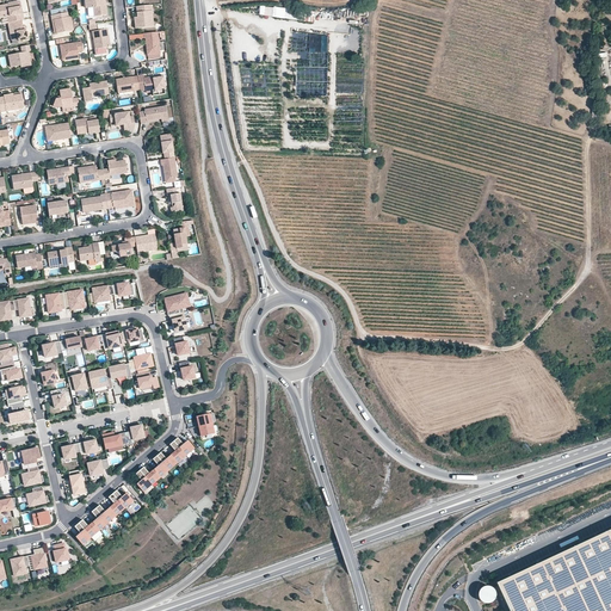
[(104,0),(88,0),(91,16),(106,13),(104,0)]
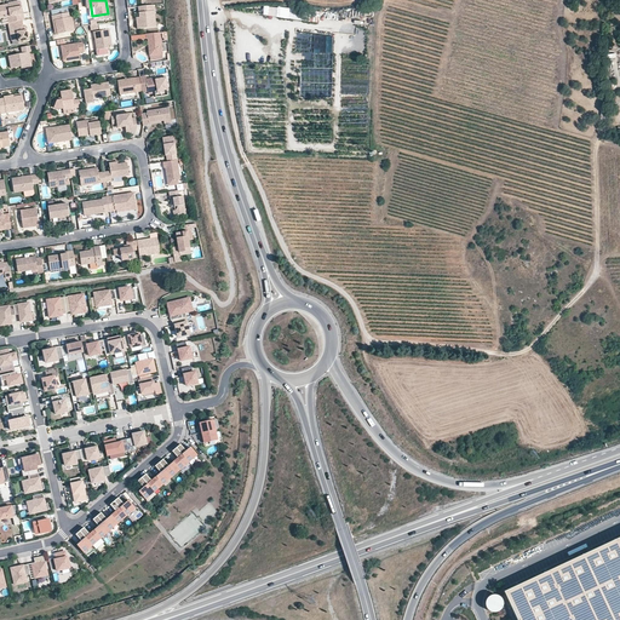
[(18,1),(0,4),(0,17),(7,17),(9,22),(23,19),(18,1)]
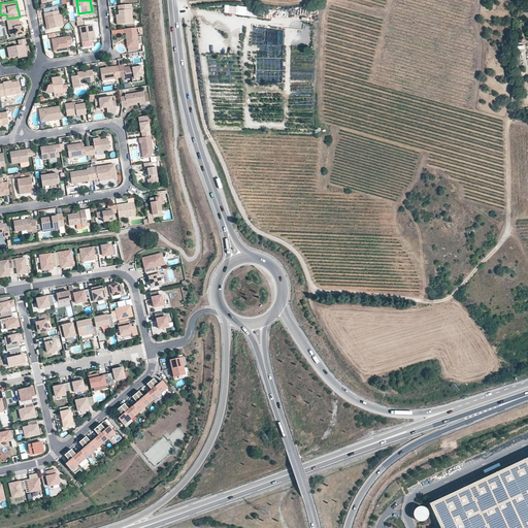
[(128,5),(114,5),(116,23),(129,23),(128,5)]
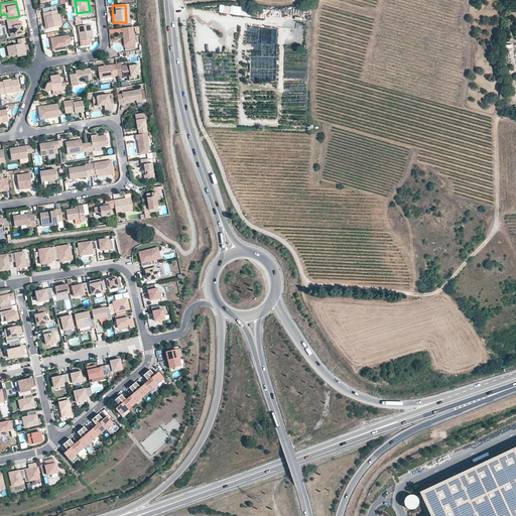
[(59,9),(45,13),(49,28),(63,24),(59,9)]
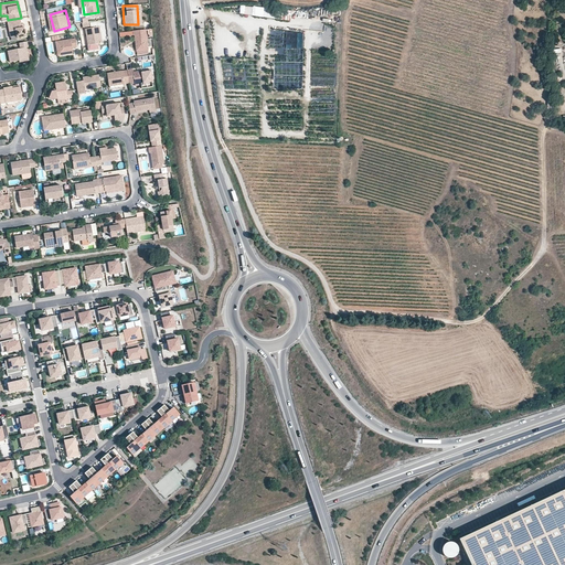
[(21,25),(21,18),(8,20),(9,40),(25,36),(25,23),(21,25)]
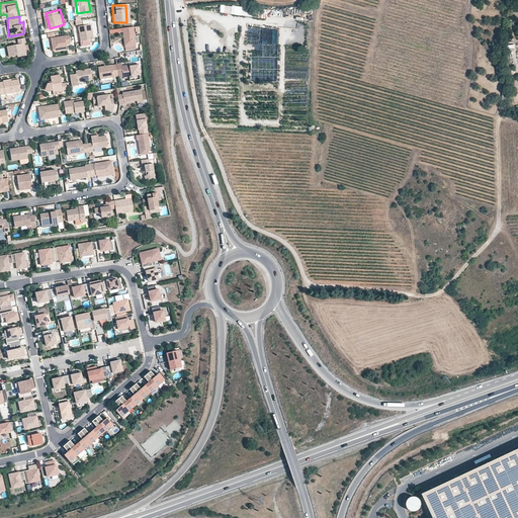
[(90,24),(79,25),(81,40),(91,39),(90,24)]
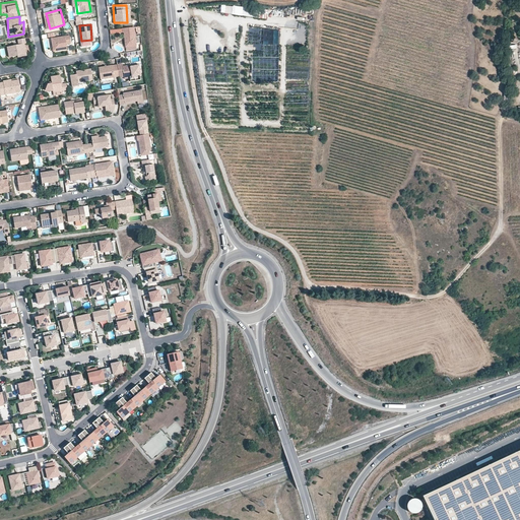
[(134,26),(122,29),(125,47),(137,45),(134,26)]
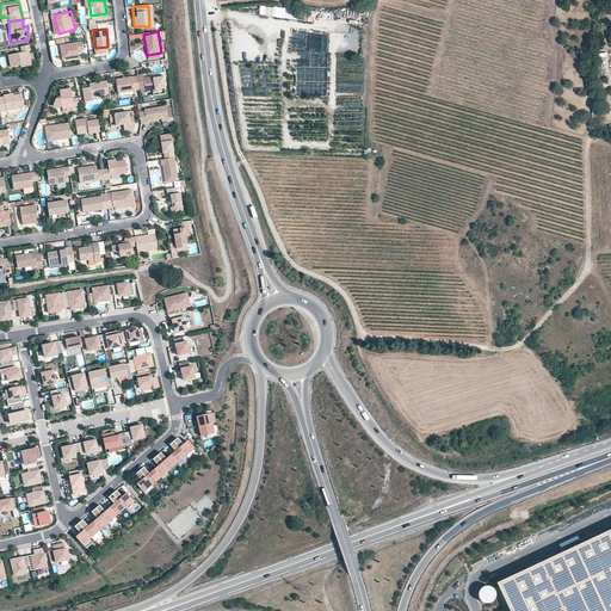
[(296,82),(328,82),(327,34),(298,35),(298,38),(291,38),(291,51),(306,51),(306,54),(298,54),(300,66),(296,66),(296,82)]
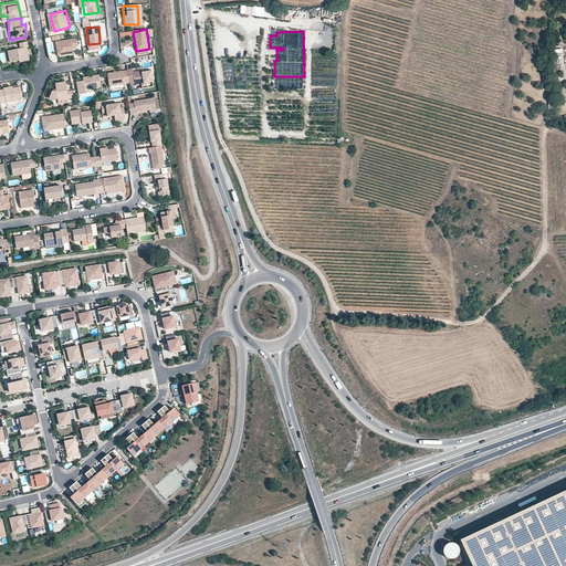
[(76,38),(54,41),(56,53),(62,52),(62,54),(74,53),(73,50),(71,49),(72,48),(77,46),(76,38)]
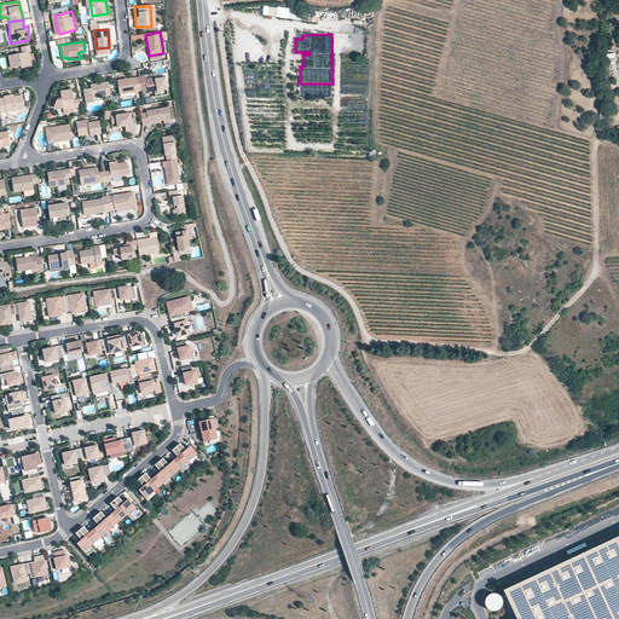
[(30,48),(11,50),(12,64),(32,63),(30,48)]
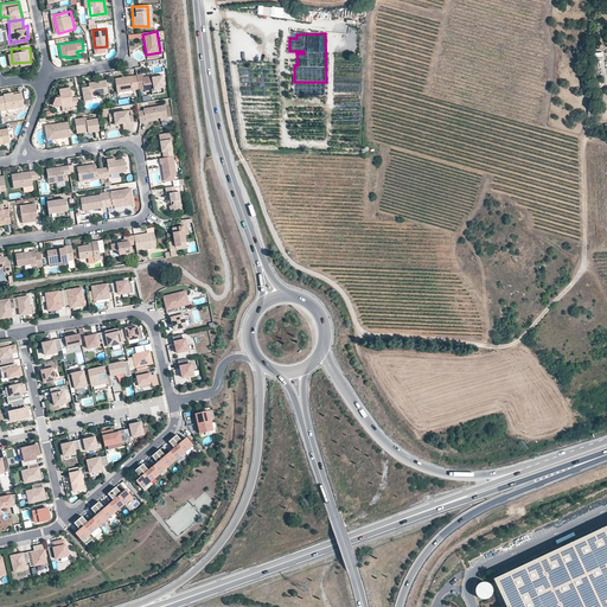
[(142,74),(135,75),(138,89),(139,91),(142,90),(141,84),(144,84),(145,94),(152,93),(151,90),(164,88),(163,75),(142,77),(142,74)]
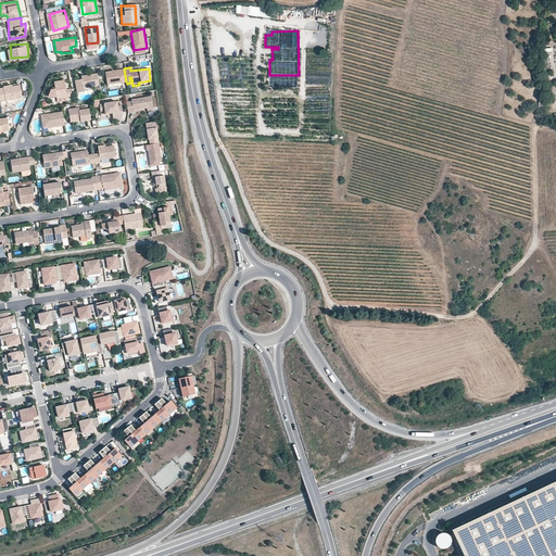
[(124,68),(106,72),(109,84),(126,81),(124,68)]
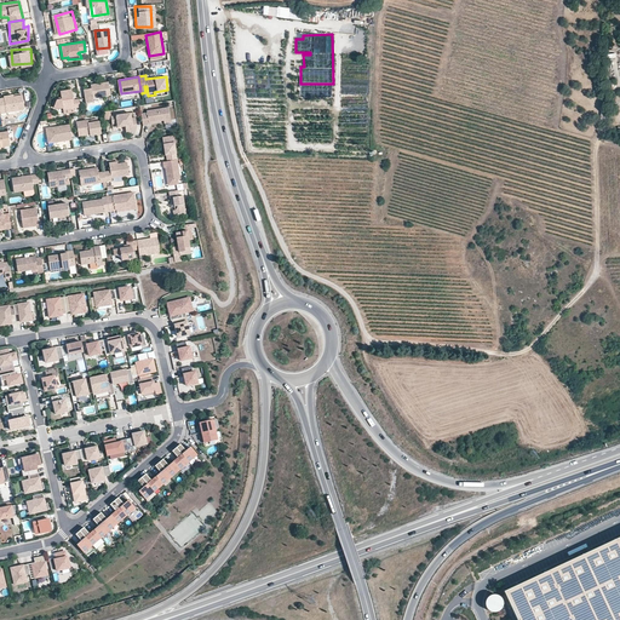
[(92,89),(84,90),(85,103),(95,102),(95,98),(110,95),(108,82),(91,85),(92,89)]
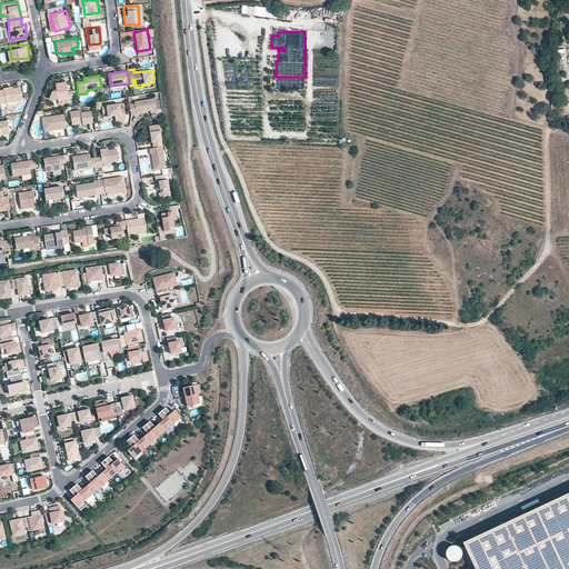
[(67,81),(55,83),(57,100),(73,98),(71,91),(68,92),(67,81)]
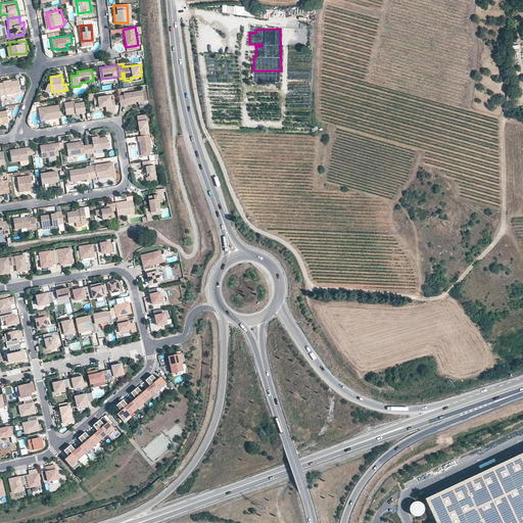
[(16,81),(0,84),(2,95),(18,93),(16,81)]
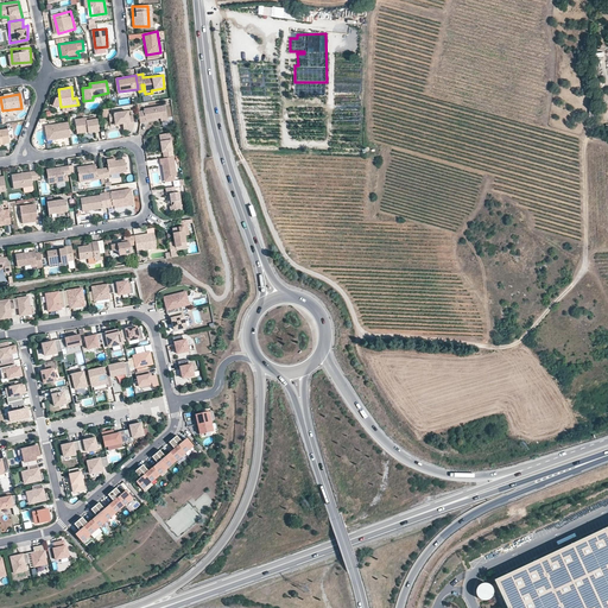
[(128,112),(109,115),(111,120),(116,119),(116,122),(125,121),(125,131),(134,128),(135,125),(133,115),(130,116),(128,112)]
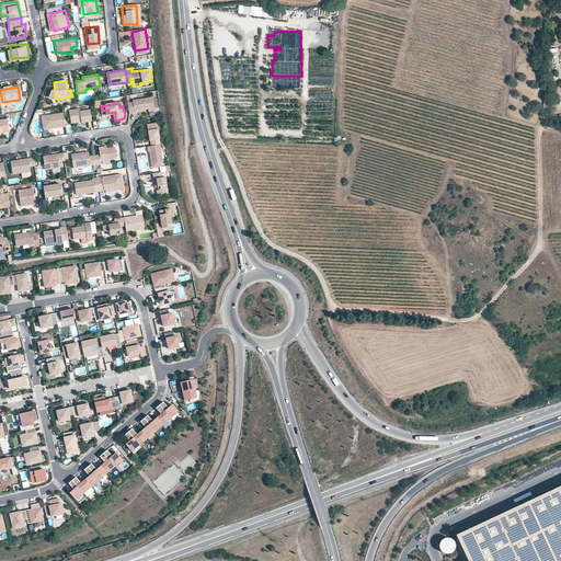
[(80,109),(68,111),(70,121),(81,119),(81,123),(92,122),(90,110),(80,111),(80,109)]
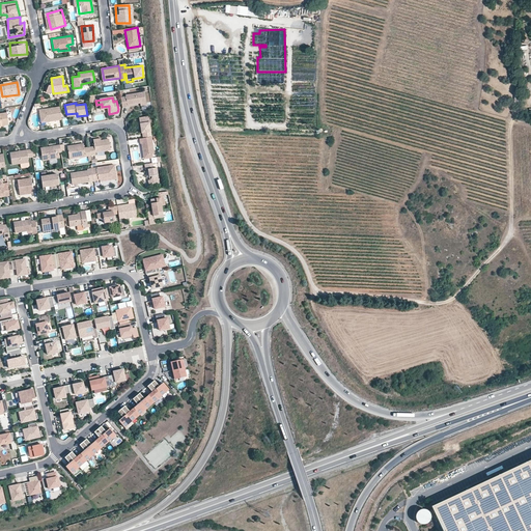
[(59,109),(39,111),(40,121),(60,119),(59,109)]
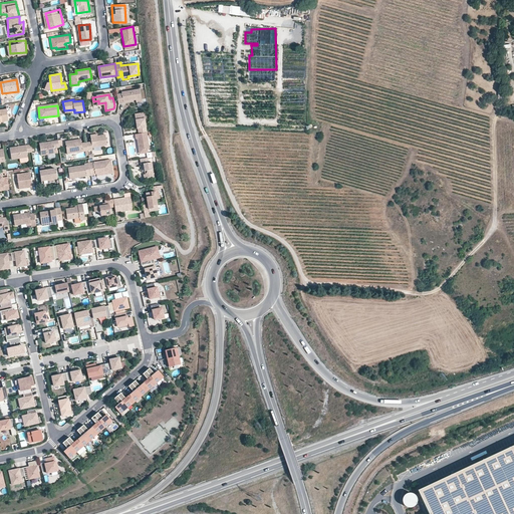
[(6,108),(0,109),(0,121),(9,120),(6,108)]
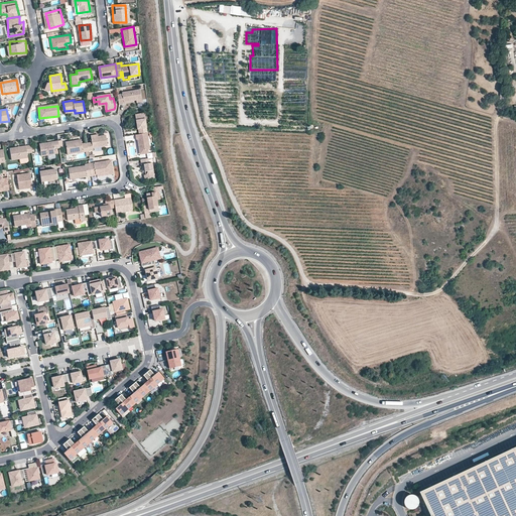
[(140,134),(148,133),(146,119),(136,121),(138,129),(140,129),(140,134)]
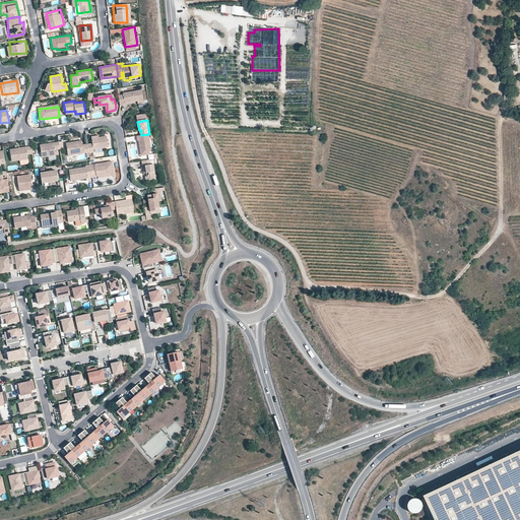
[(141,135),(136,136),(138,141),(139,141),(140,152),(143,154),(147,155),(150,154),(149,151),(151,150),(149,134),(141,135)]
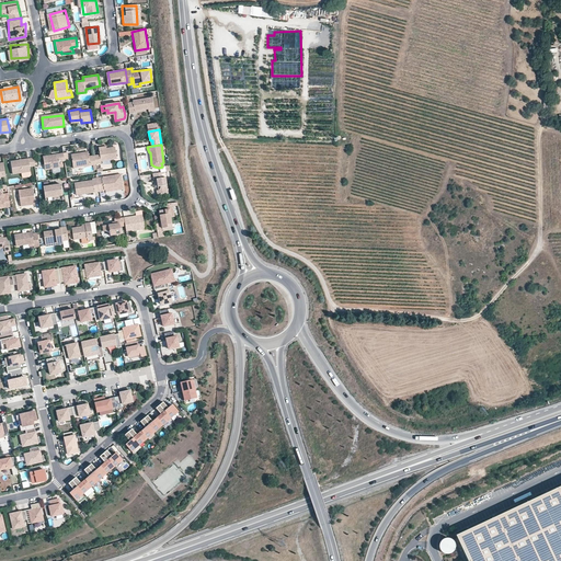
[(93,156),(94,164),(102,163),(101,160),(117,158),(116,148),(99,150),(100,155),(93,156)]
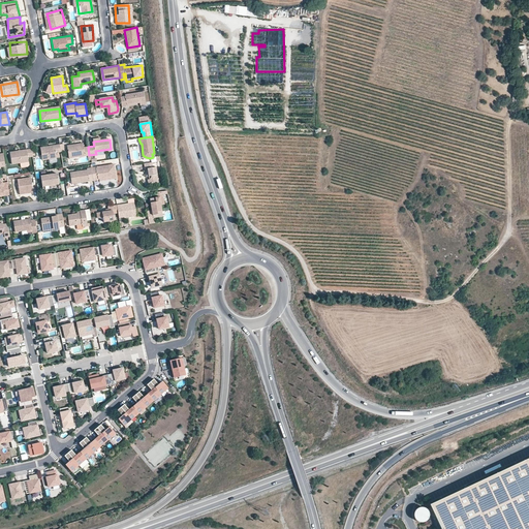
[(60,145),(40,148),(43,160),(62,156),(60,145)]
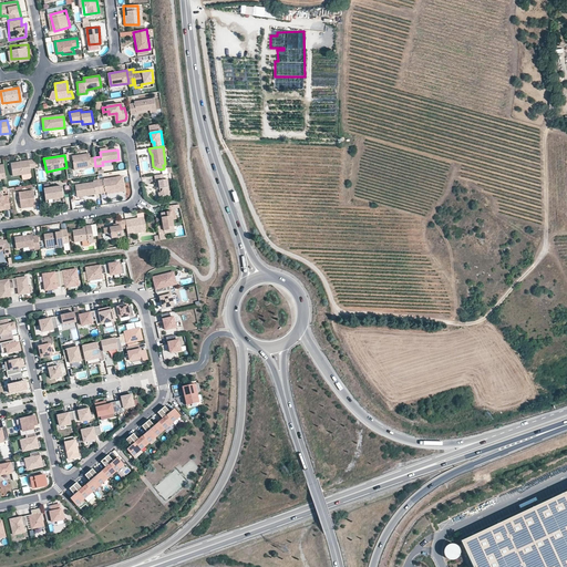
[(78,155),(72,156),(74,168),(95,166),(94,157),(90,158),(90,155),(78,157),(78,155)]
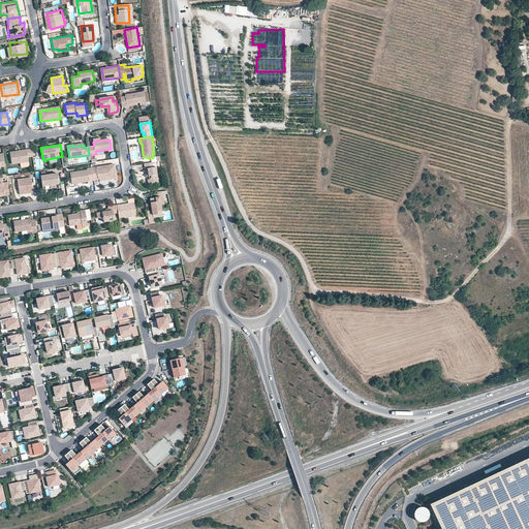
[(32,149),(9,152),(12,164),(34,160),(32,149)]
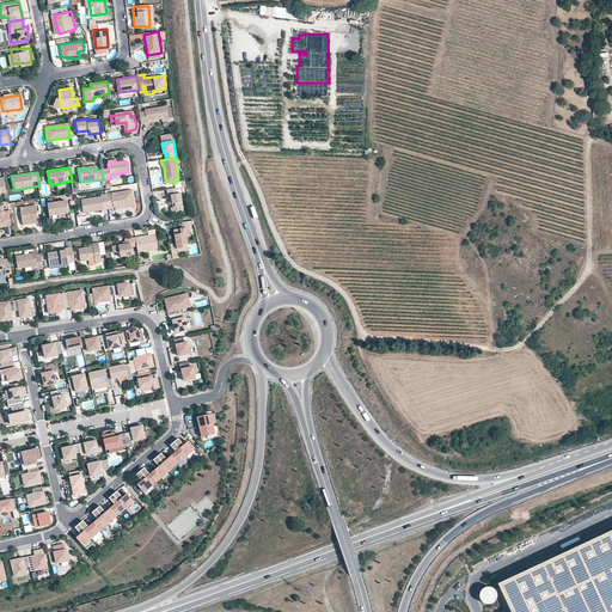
[(167,189),(171,213),(184,210),(182,188),(167,189)]
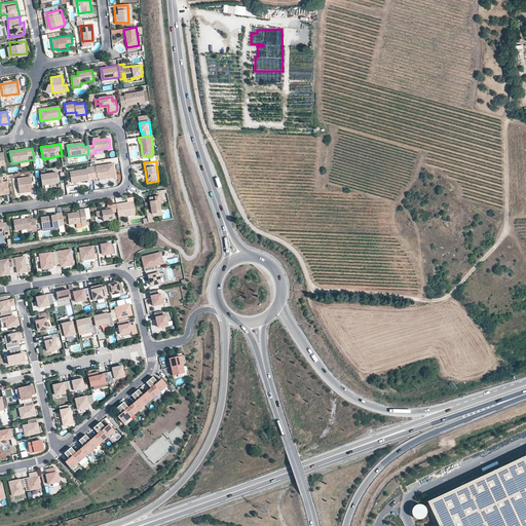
[(113,163),(92,166),(94,181),(116,177),(113,163)]
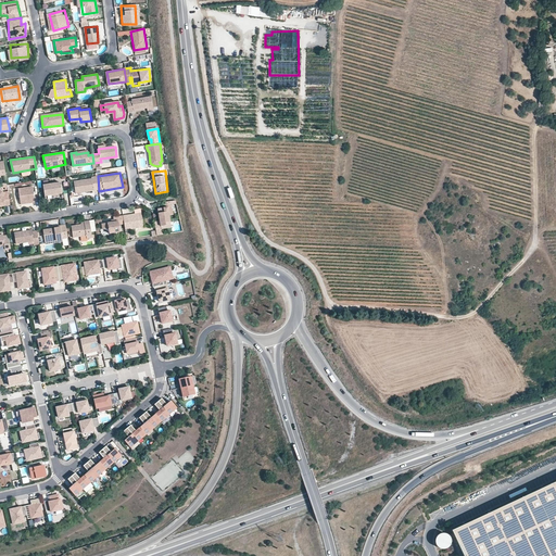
[(76,194),(99,191),(98,176),(91,177),(91,179),(74,182),(76,194)]
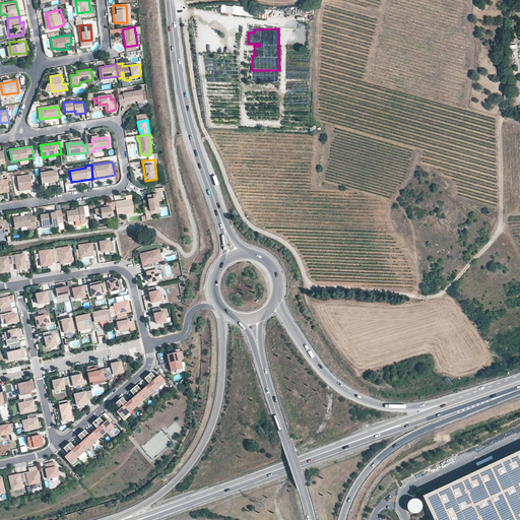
[(56,170),(41,173),(42,183),(57,181),(56,170)]
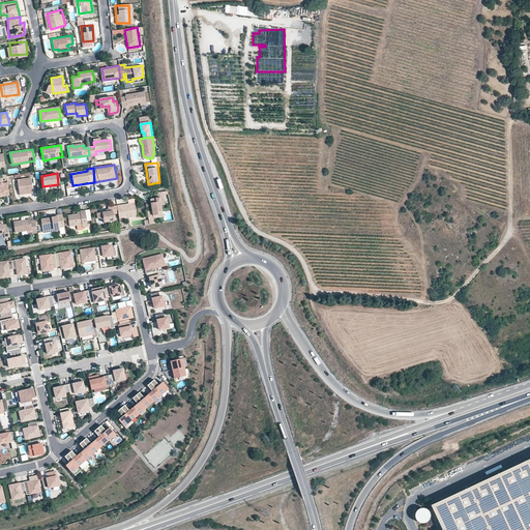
[(30,178),(18,180),(21,196),(33,193),(30,178)]
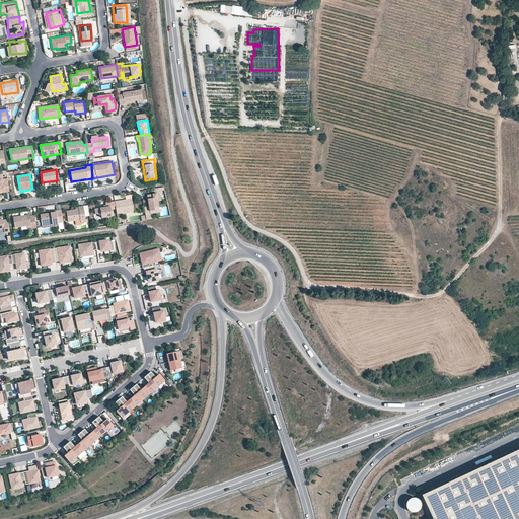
[(8,179),(0,179),(0,193),(9,192),(8,179)]
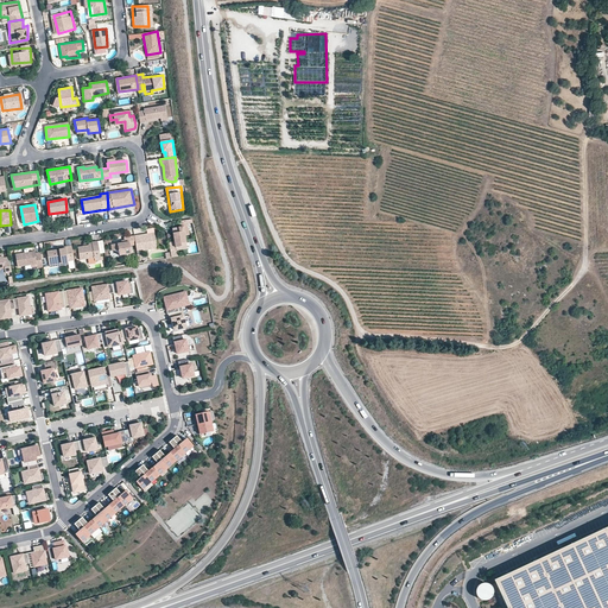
[(175,225),(178,246),(190,245),(187,223),(175,225)]
